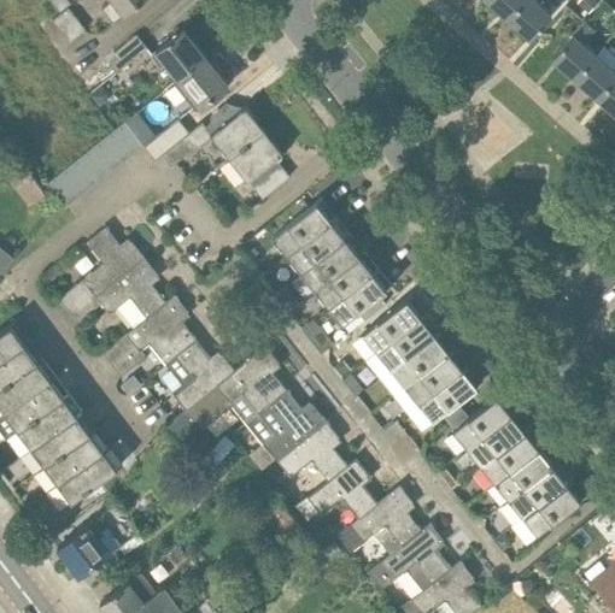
[(51,0),(48,3),(58,15),(68,6),(63,0),(51,0)]
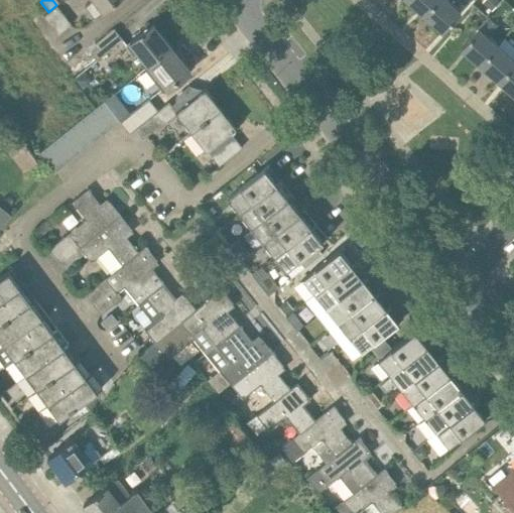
[(90,0),(92,2),(83,9),(93,21),(119,0),(90,0)]
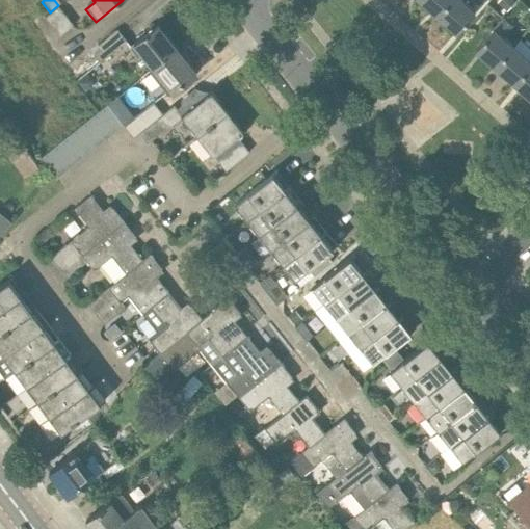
[(435,19),(452,0),(418,0),(417,2),(435,19)]
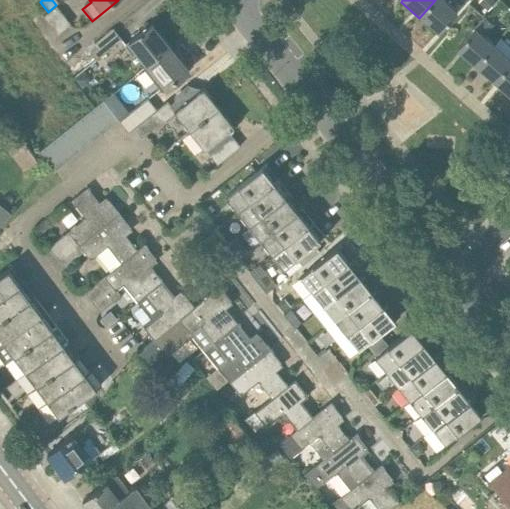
[(455,15),(438,0),(435,0),(419,18),(438,34),(455,15)]
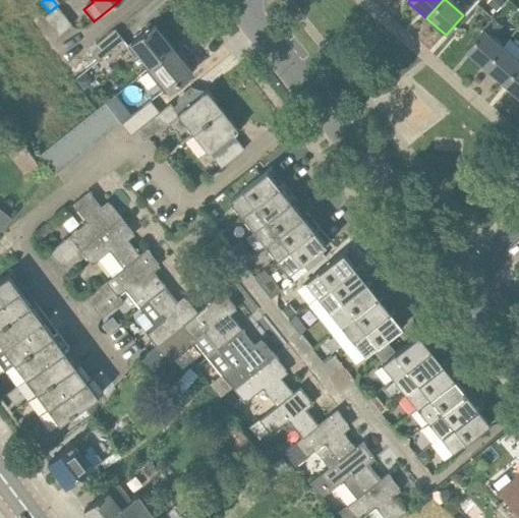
[(495,14),(504,5),(499,0),(491,0),(485,5),(495,14)]
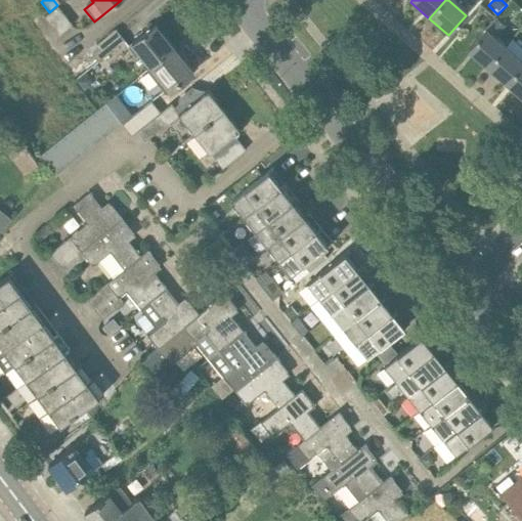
[(57,38),(71,28),(56,8),(42,19),(57,38)]
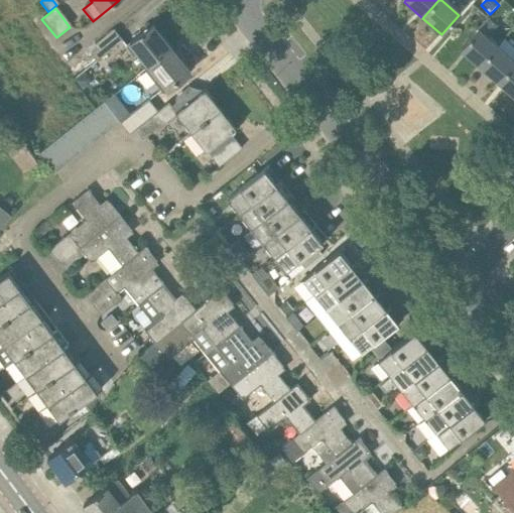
[(460,51),(479,69),(496,48),(485,38),(495,27),(487,20),(460,51)]
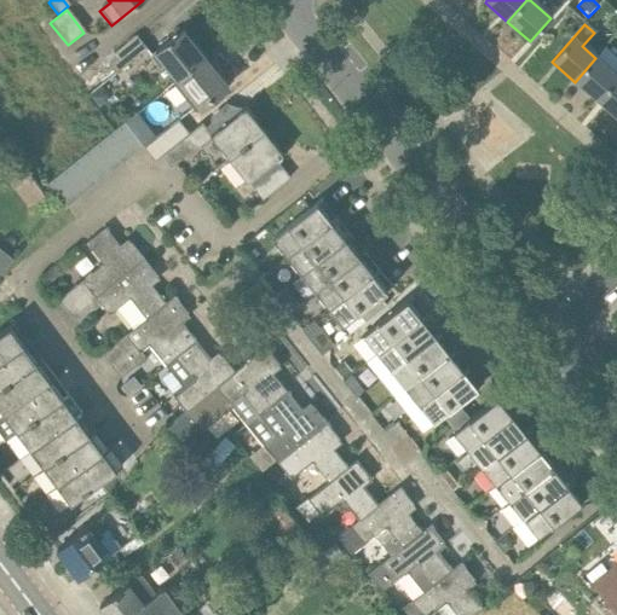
[(176,82),(205,59),(183,32),(150,58),(160,70),(163,67),(176,82)]
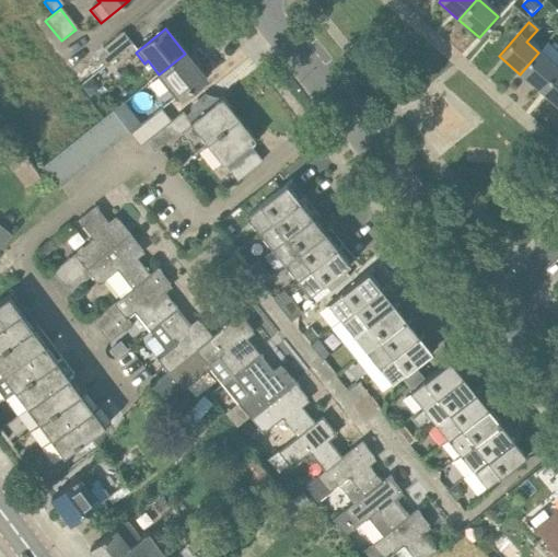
[(76,69),(86,82),(131,46),(121,34),(102,50),(101,48),(76,69)]
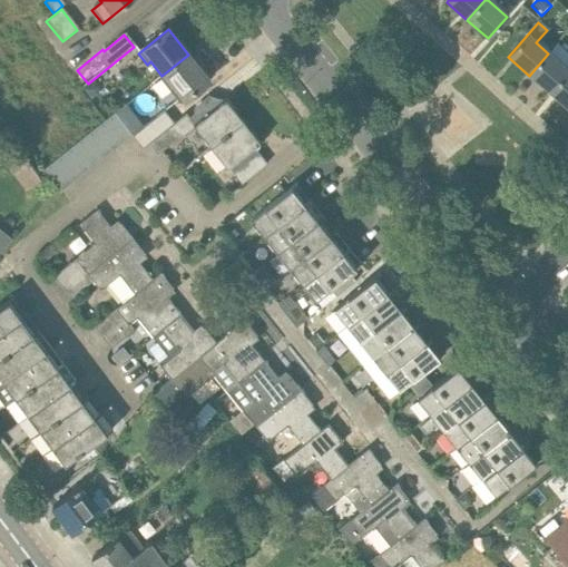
[(567,70),(548,54),(529,76),(549,94),(567,71),(567,70)]
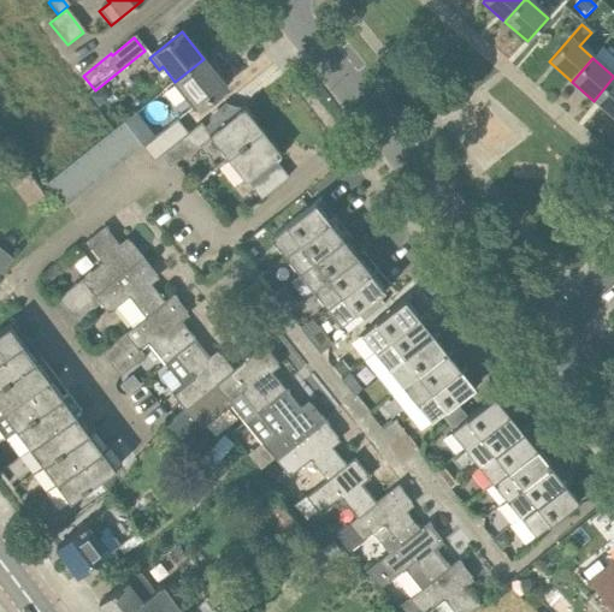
[(204,59),(175,82),(171,84),(194,113),(225,87),(204,59)]
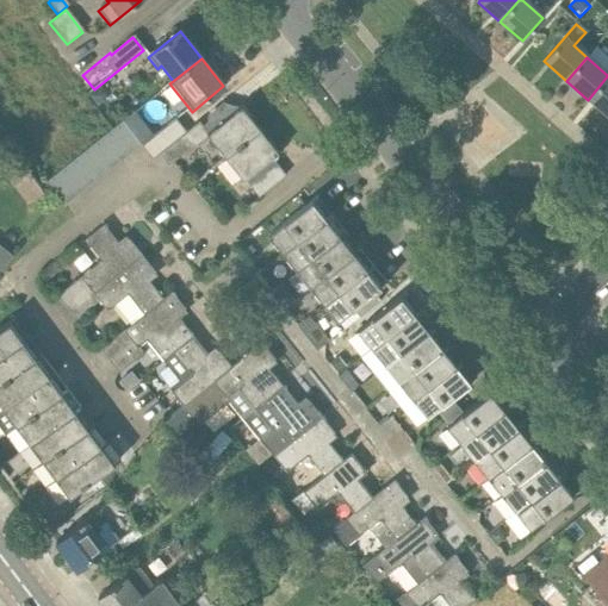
[(607,76),(588,100),(607,118),(607,76)]
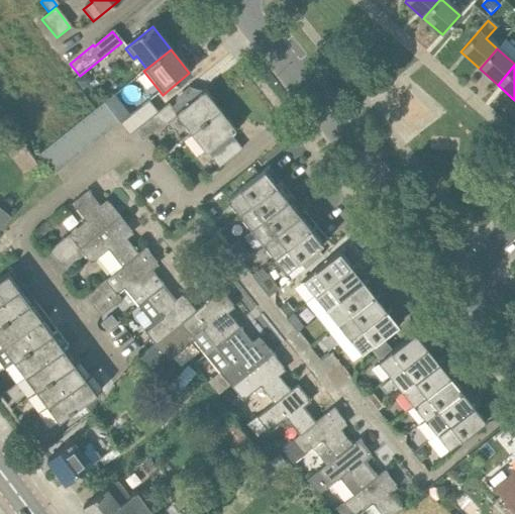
[(87,89),(88,80),(84,74),(73,83),(81,93),(87,89)]
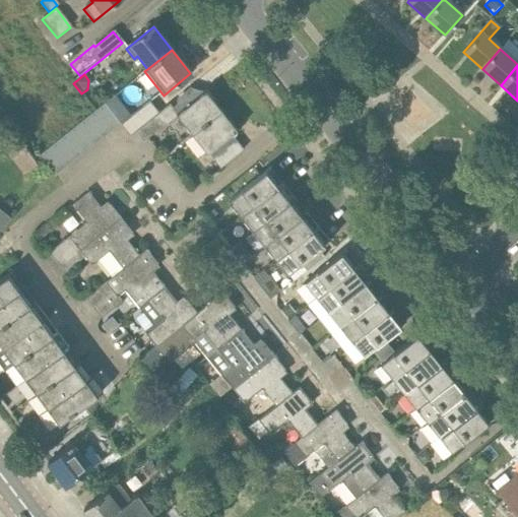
[(176,116),(192,136),(221,112),(205,92),(176,116)]
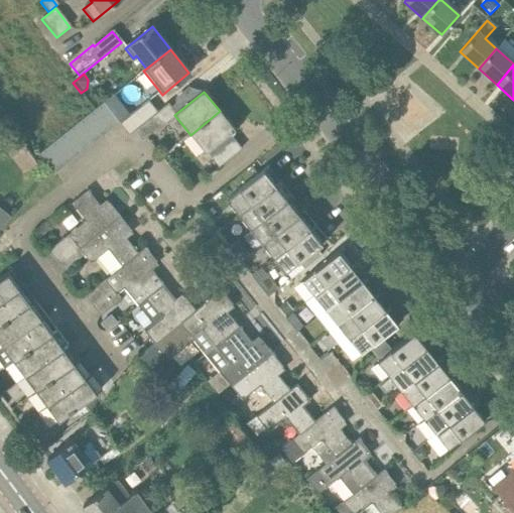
[(102,105),(118,124),(129,116),(113,96),(102,105)]
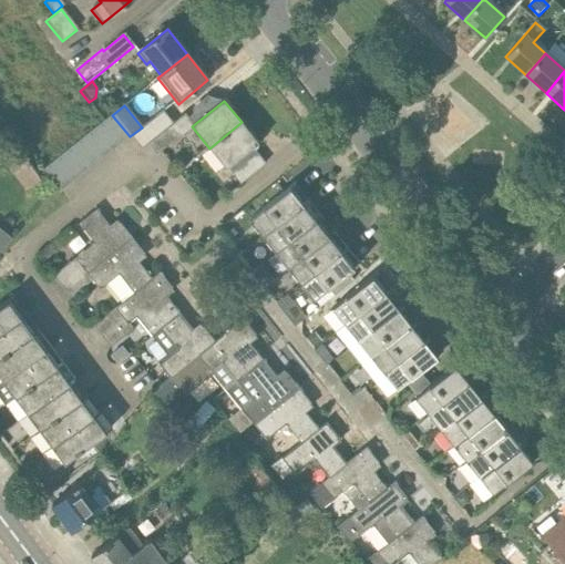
[(162,112),(142,127),(130,136),(141,150),(146,145),(172,125),(162,112)]
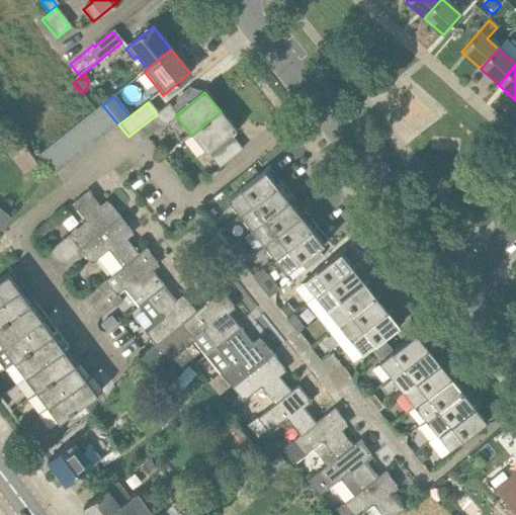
[(102,105),(93,112),(109,133),(118,124),(102,105)]
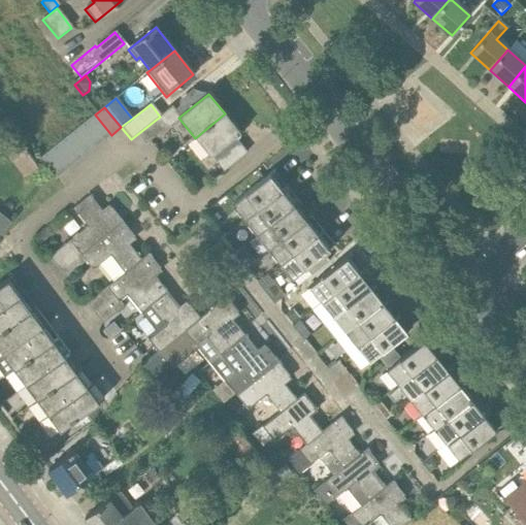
[(160,117),(136,135),(144,145),(168,127),(178,119),(170,107),(160,117)]
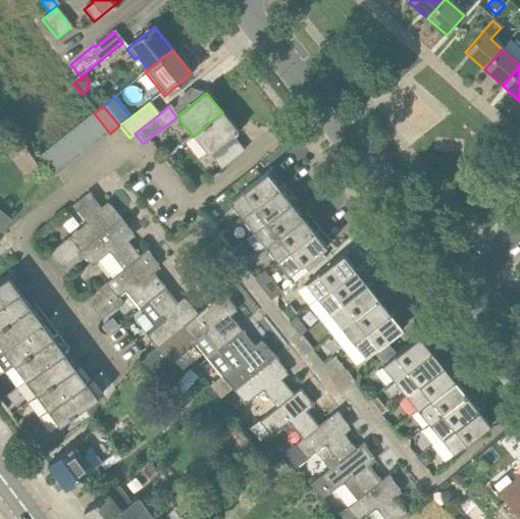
[(222,112),(193,137),(220,170),(244,152),(231,137),(238,132),(222,112)]
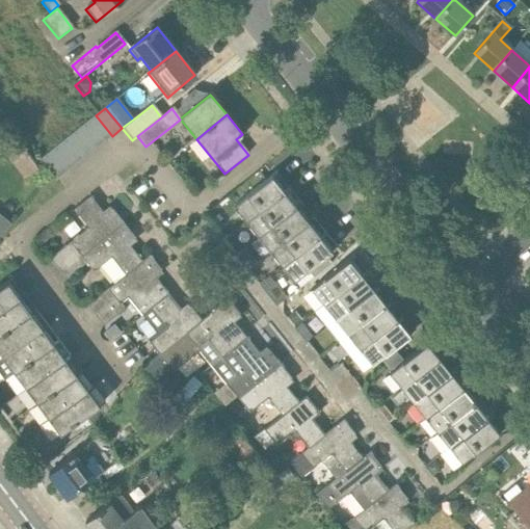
[(96,115),(86,123),(103,144),(112,136),(96,115)]
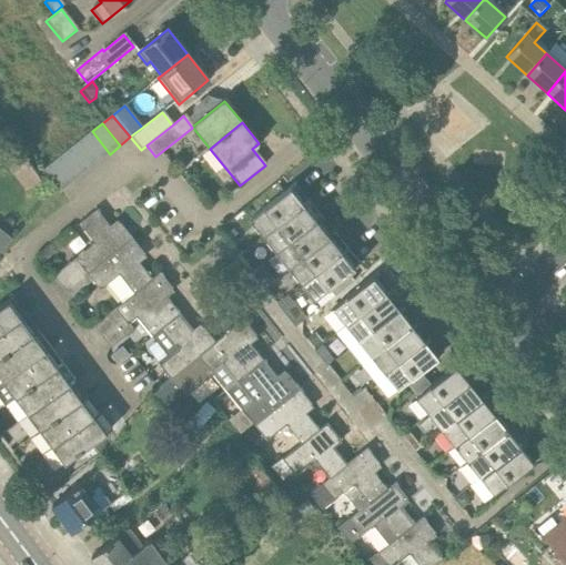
[(92,131),(82,140),(100,162),(110,154),(92,131)]
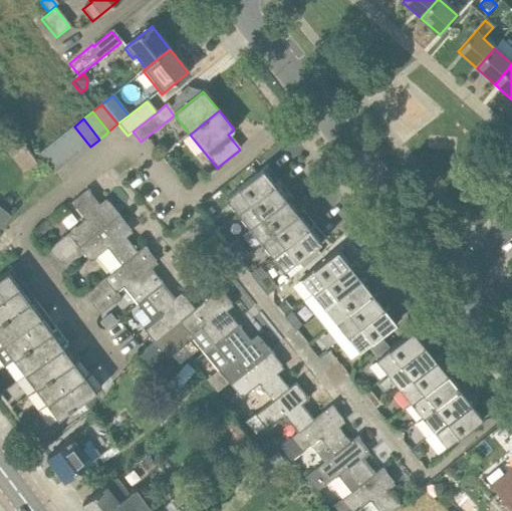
[(74,126),(64,134),(81,154),(90,147),(74,126)]
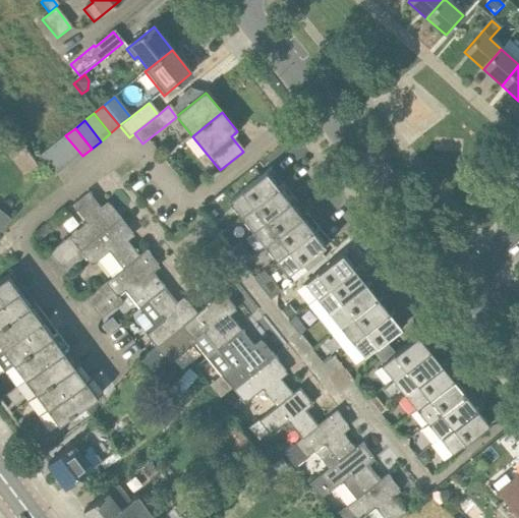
[(65,135),(56,144),(73,163),(82,156),(65,135)]
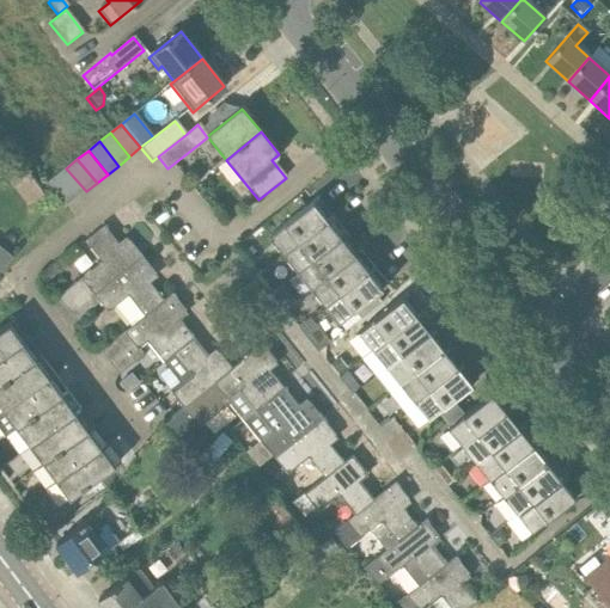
[(66,169),(54,177),(73,201),(86,191),(66,169)]
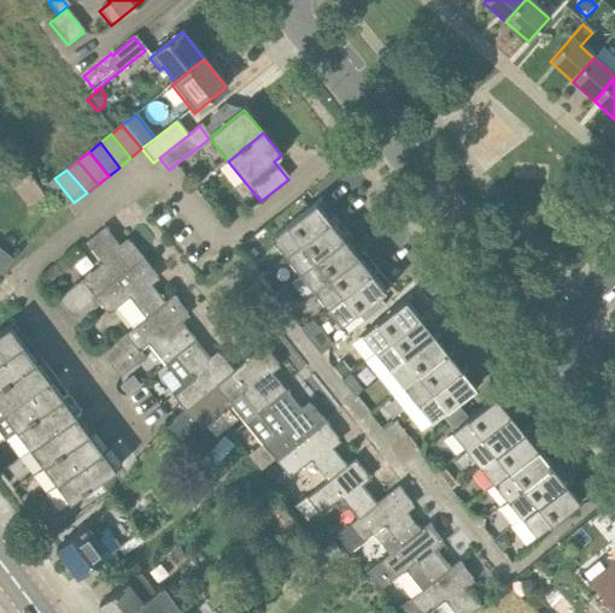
[(54,178),(45,187),(64,211),(74,202),(54,178)]
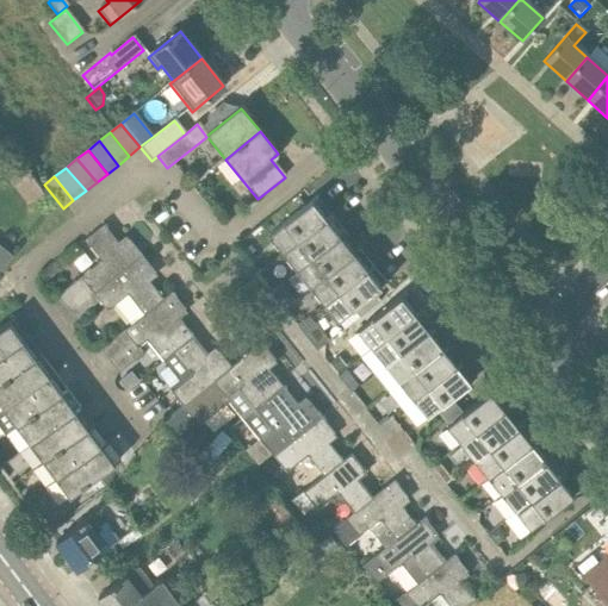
[(270,236),(285,255),(327,220),(312,202),(270,236)]
